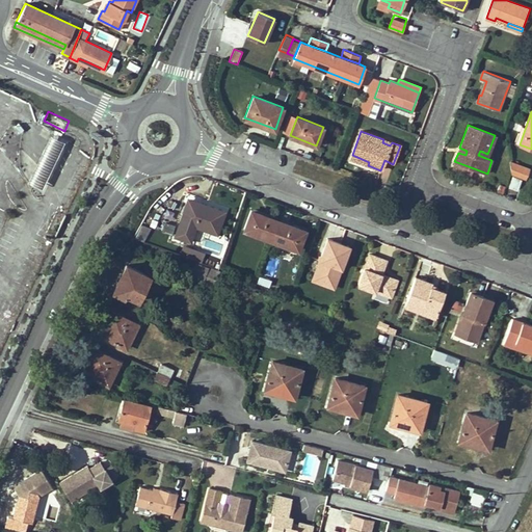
[(52,134),(37,165),(49,170),(64,138),(53,132),(52,134)]
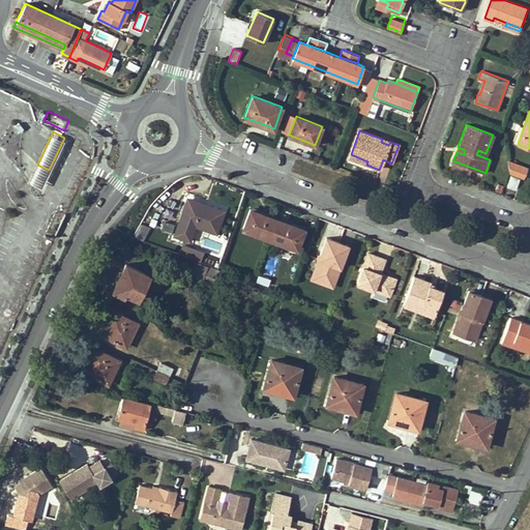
[(366,165),(367,162),(351,154),(349,158),(366,165)]
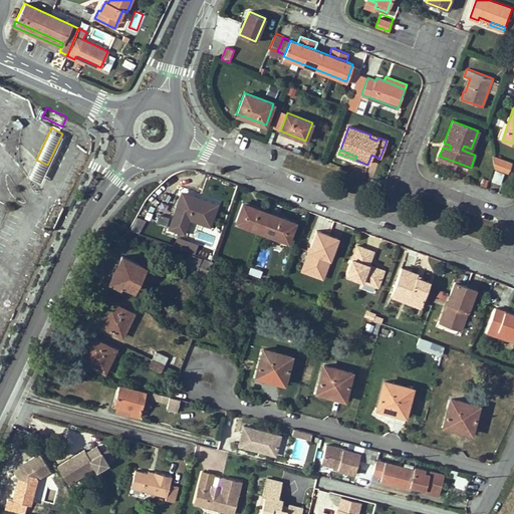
[(455,170),(458,163),(439,156),(437,163),(455,170)]
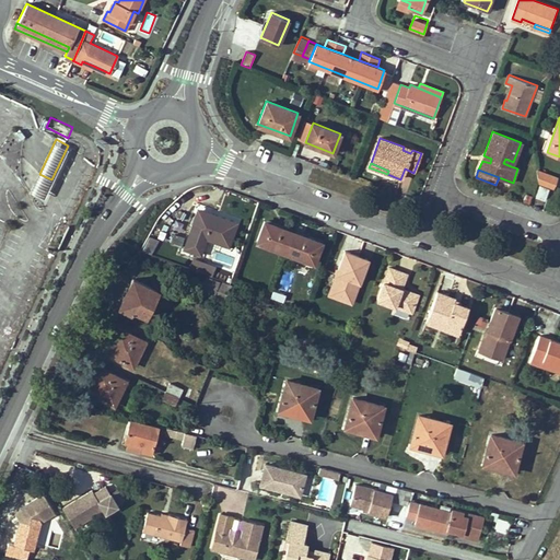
[(536,170),(538,182),(551,187),(555,176),(536,170)]
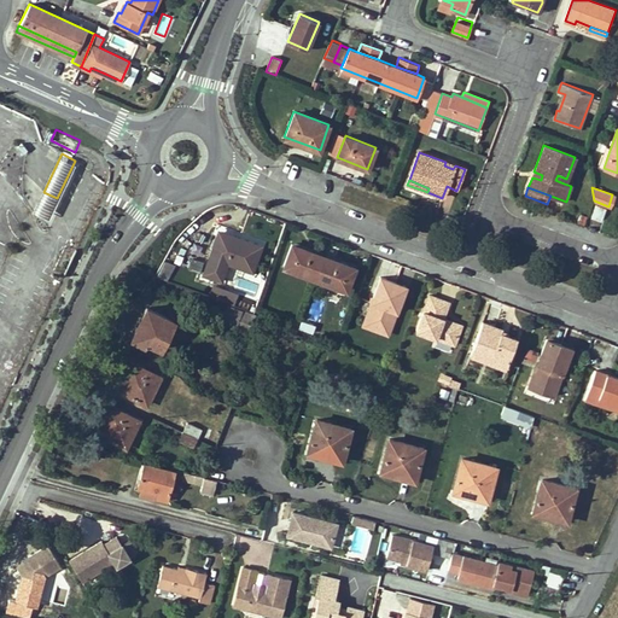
[(590,215),(601,220),(606,207),(595,202),(590,215)]
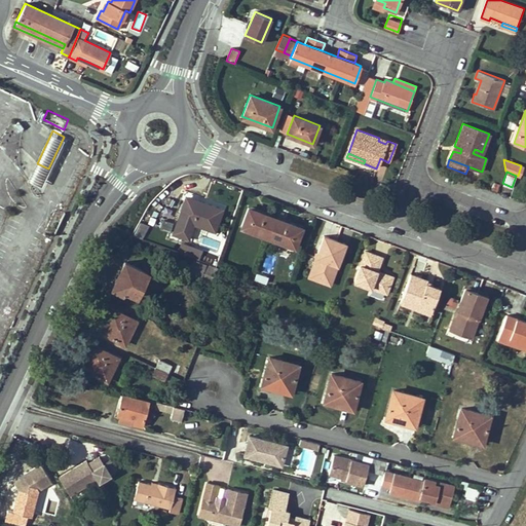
[(185,199),(204,205),(204,203),(186,197),(185,199)]
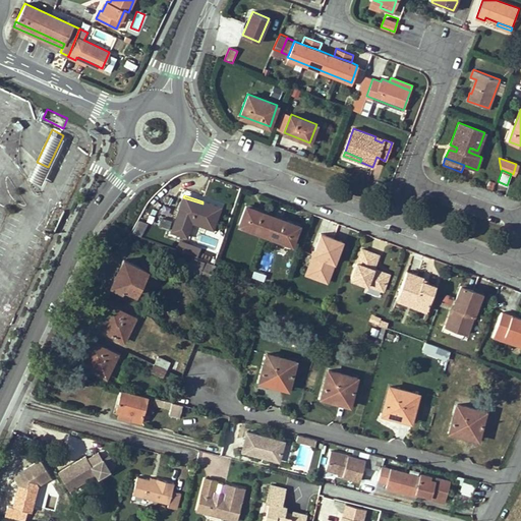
[(176,217),(213,228),(220,207),(203,201),(203,204),(183,197),(176,217)]
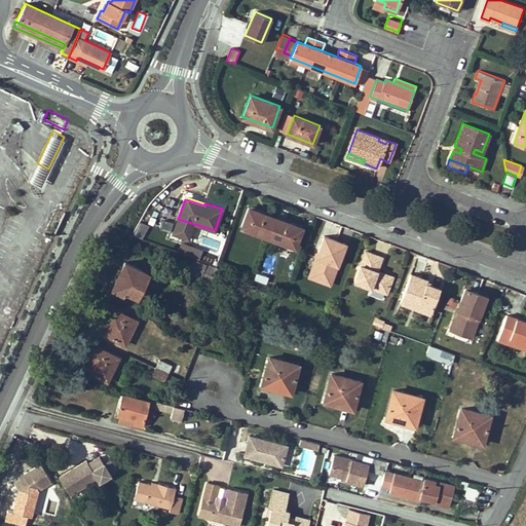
[(248,208),(241,227),(269,237),(275,218),(248,208)]
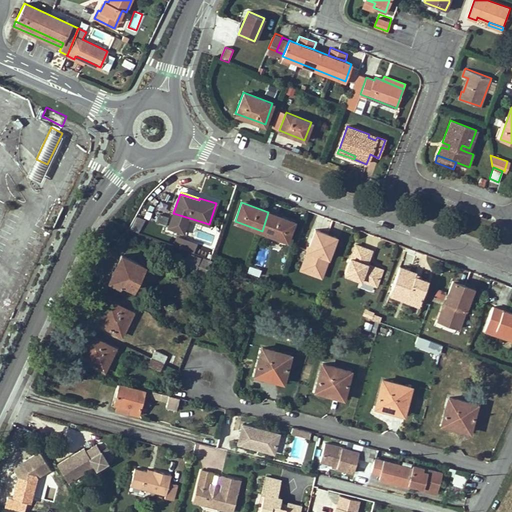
[(268,212),(262,231),(287,240),(294,222),(268,212)]
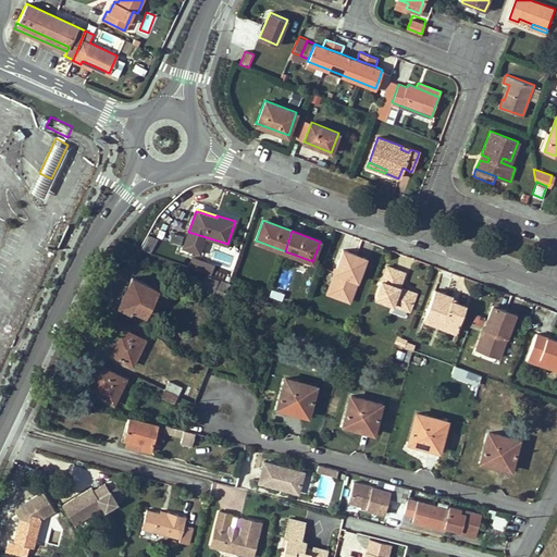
[(335,273),(327,294),(350,302),(367,259),(357,255),(344,250),(335,273)]
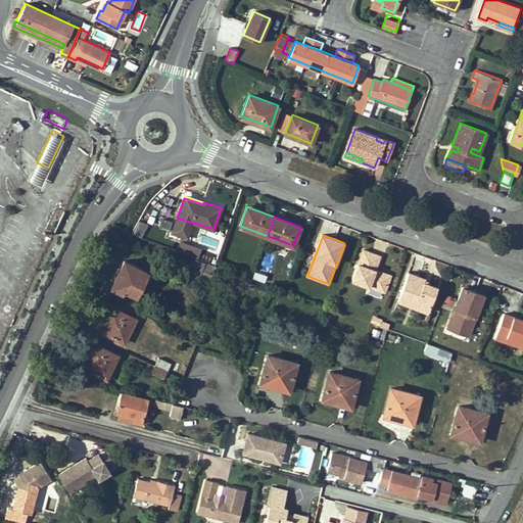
[(187,242),(184,252),(197,257),(201,247),(187,242)]
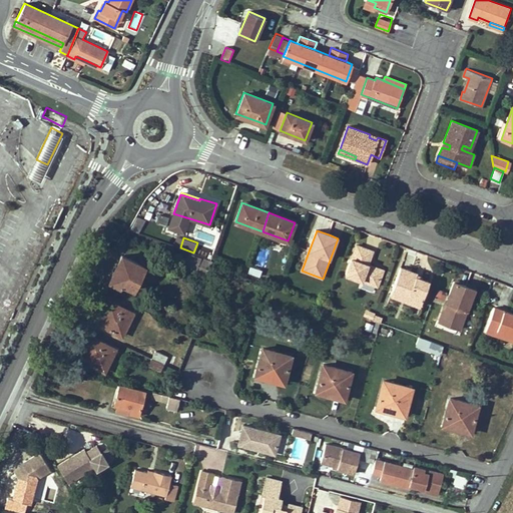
[(347,275),(362,280),(378,287),(384,271),(380,269),(378,272),(367,268),(369,264),(374,250),(358,244),(347,275)]
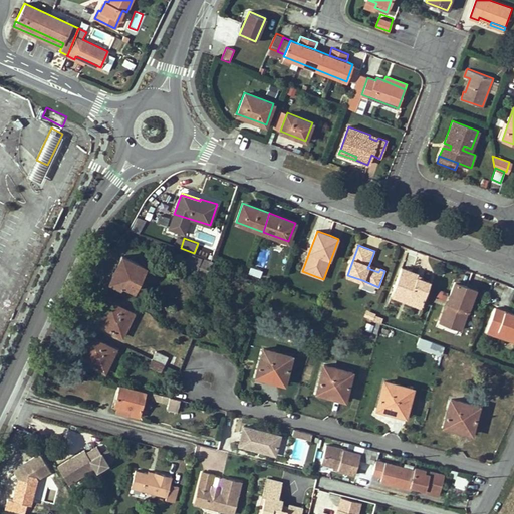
[(196,273),(199,266),(210,270),(213,262),(190,253),(184,269),(196,273)]
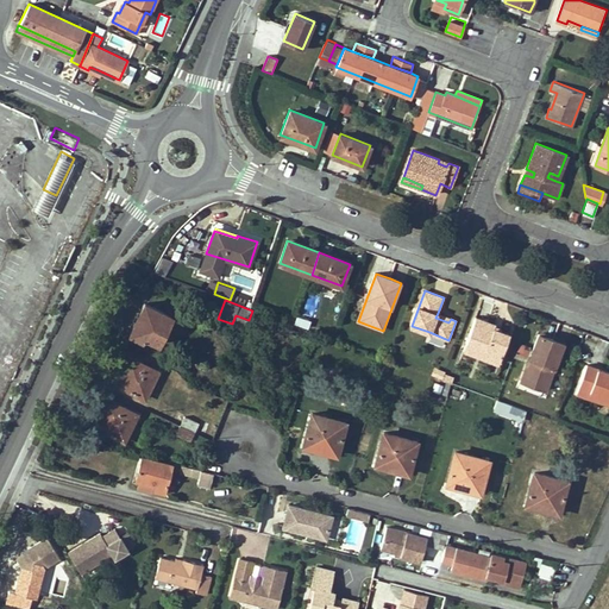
[(148,343),(149,339),(158,344),(173,316),(145,302),(130,334),(148,343)]
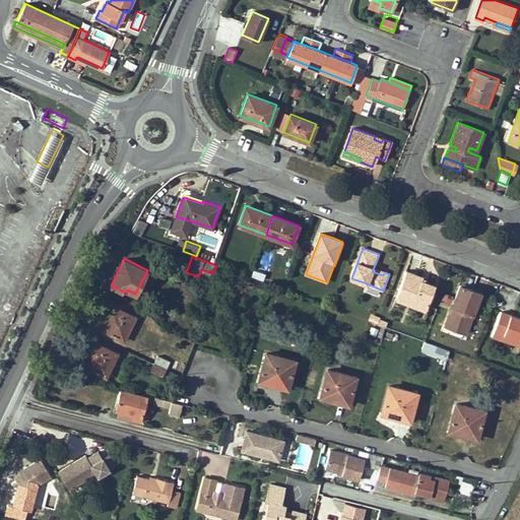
[(212,273),(201,269),(198,276),(209,280),(212,273)]
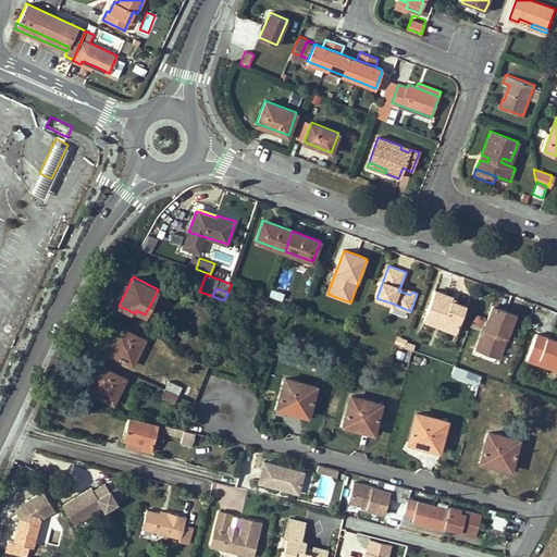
[(457,332),(467,306),(458,302),(457,306),(450,302),(453,298),(453,297),(435,291),(426,313),(444,320),(442,326),(457,332)]
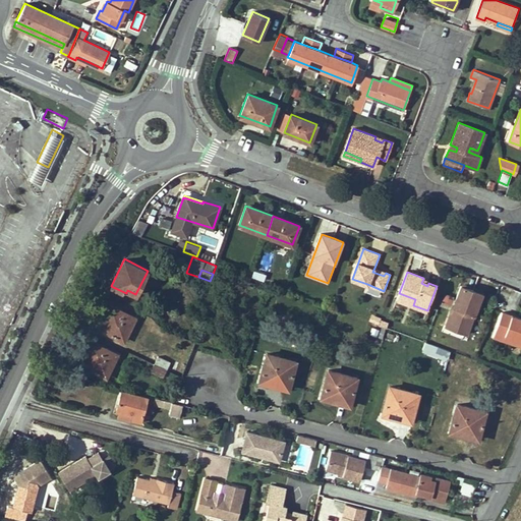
[(467,335),(482,294),(473,291),(462,286),(446,327),(467,335)]
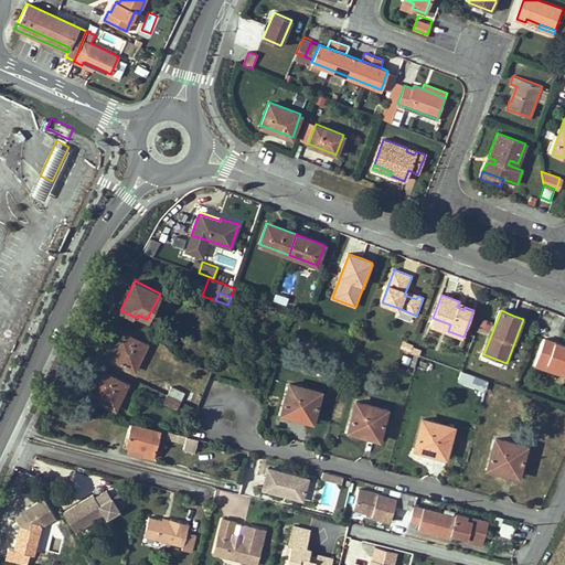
[(448,331),(450,324),(433,318),(430,326),(448,331)]
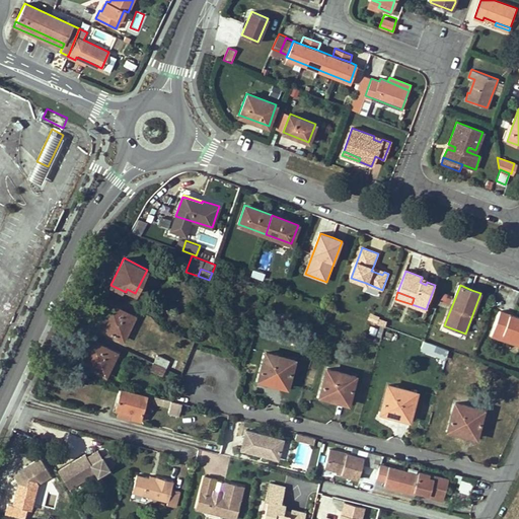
[(110,305),(104,317),(107,318),(114,306),(110,305)]
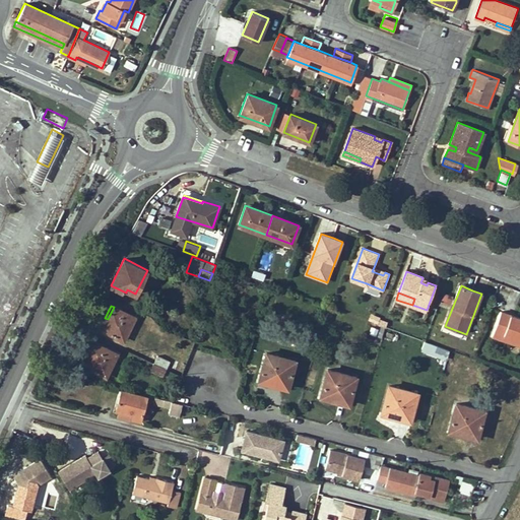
[(100,328),(123,340),(134,317),(114,307),(108,319),(105,318),(100,328)]
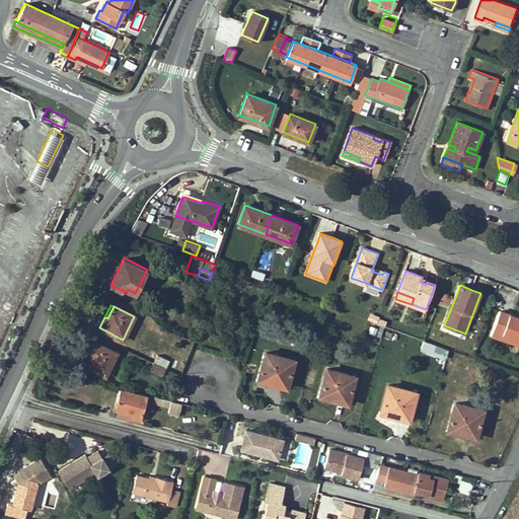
[(518,317),(500,310),(492,335),(501,339),(503,334),(518,339),(518,317)]
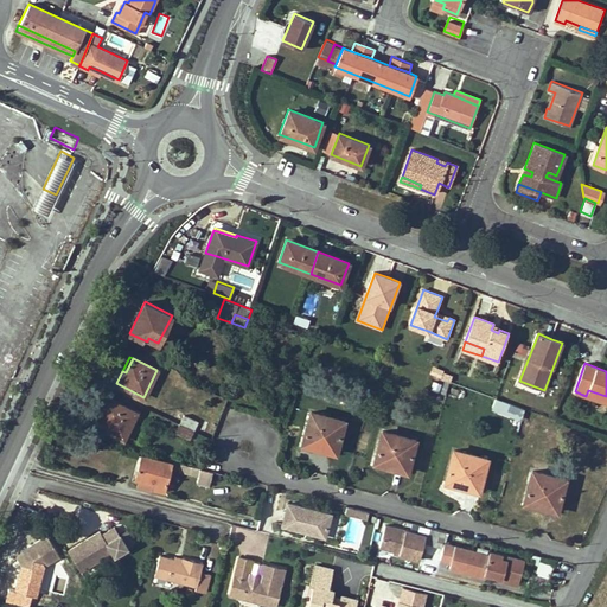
[(449,381),(438,376),(435,383),(443,385),(448,387),(449,381)]
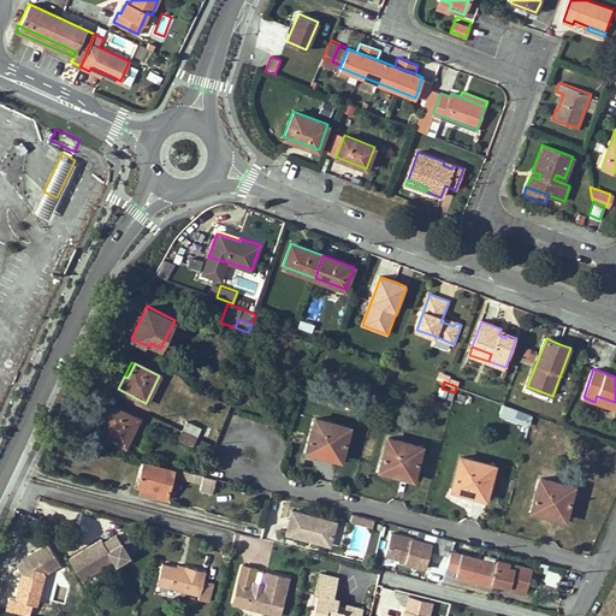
[(615,402),(597,396),(594,402),(615,409),(615,402)]
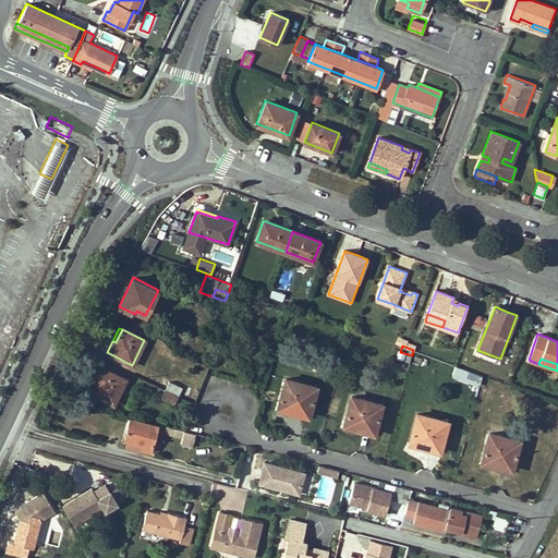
[(100,367),(94,381),(96,383),(102,368),(100,367)]
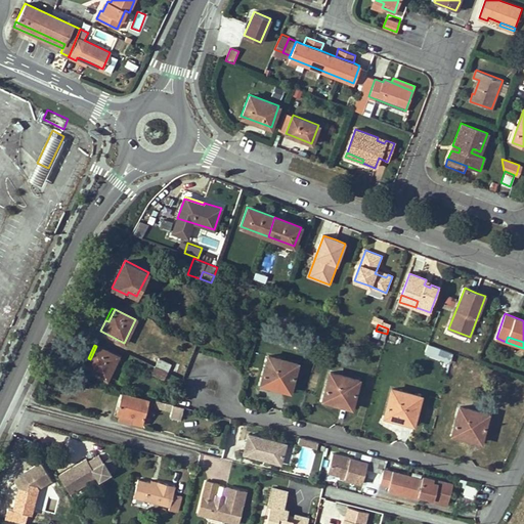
[(83,368),(106,380),(118,356),(96,346),(90,359),(88,358),(83,368)]
